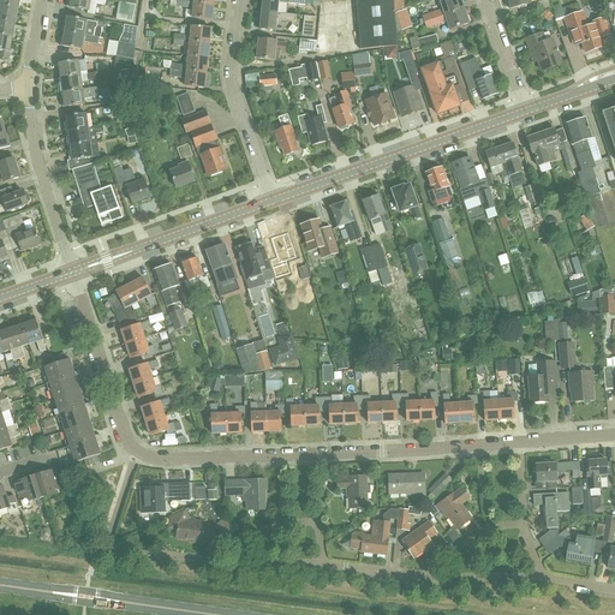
[(19,0),(0,0),(0,5),(0,6),(18,10),(19,0)]
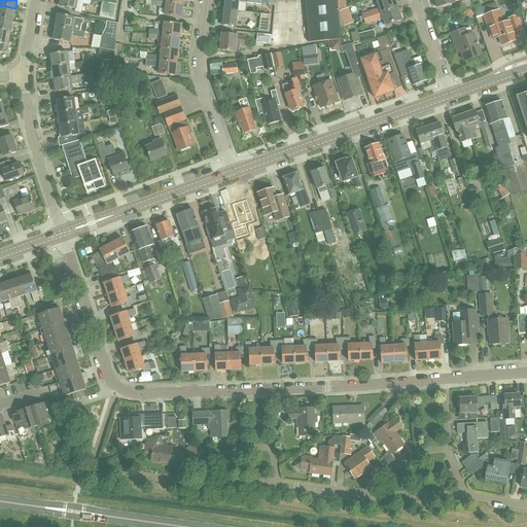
[(58,0),(57,7),(76,10),(78,2),(82,3),(82,4),(91,5),(91,0),(58,0)]
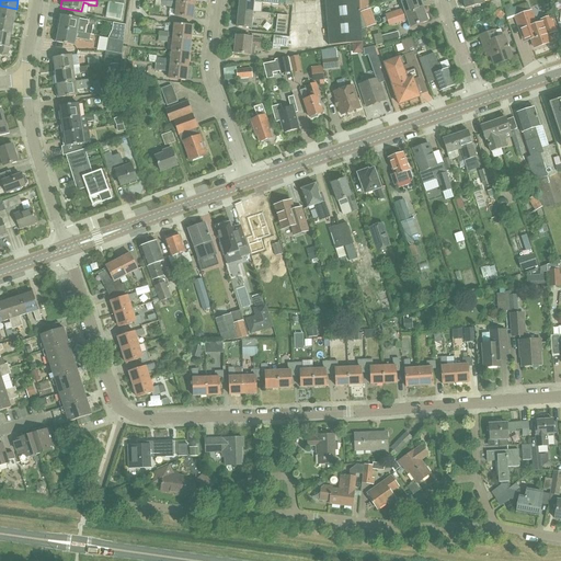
[(277,0),(240,0),(239,10),(253,12),(254,2),(259,2),(259,3),(271,4),(271,3),(277,3),(277,0)]
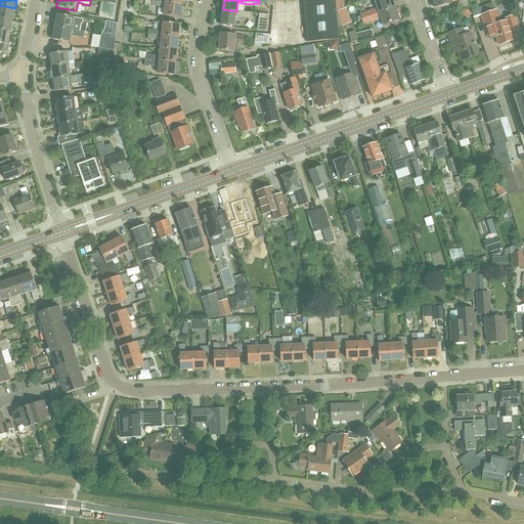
[(307,43),(339,40),(338,29),(335,0),(307,0),(303,0),(307,43)]
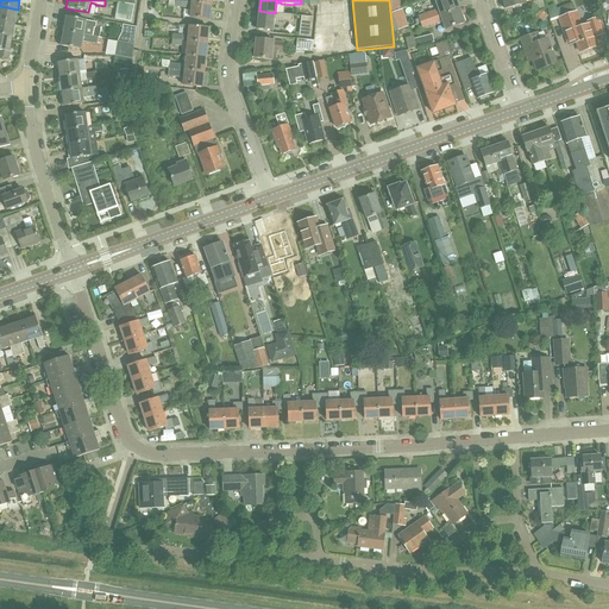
[(440,16),(460,10),(456,0),(441,0),(435,2),(438,10),(419,17),(421,23),(435,18),(435,19),(438,18),(438,17),(440,16)]
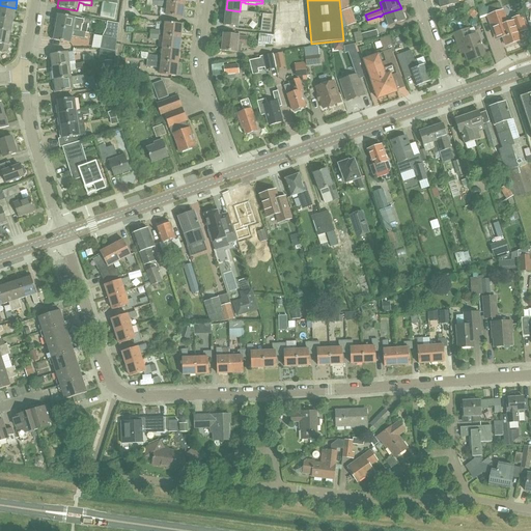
[(185,4),(154,1),(152,5),(162,6),(162,7),(167,7),(166,16),(183,18),(185,4)]
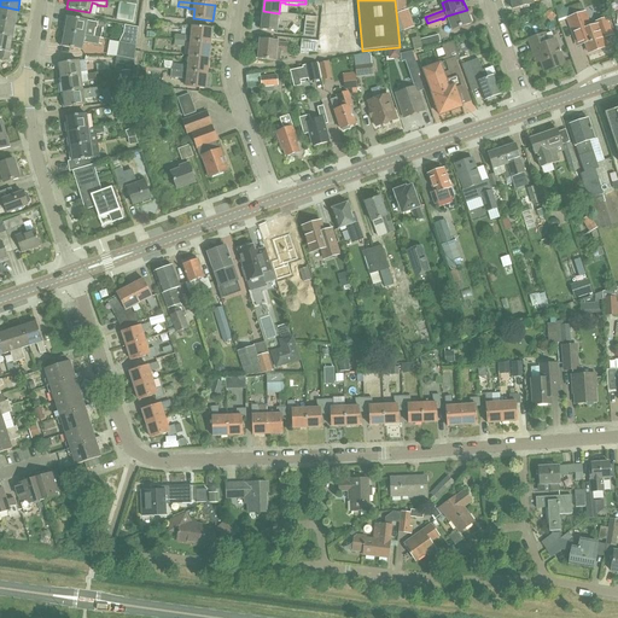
[(565,10),(569,18),(576,40),(584,38),(590,53),(606,47),(605,45),(612,42),(610,35),(612,35),(611,30),(612,30),(608,23),(606,19),(598,22),(598,24),(590,28),(586,12),(581,4),(565,10)]
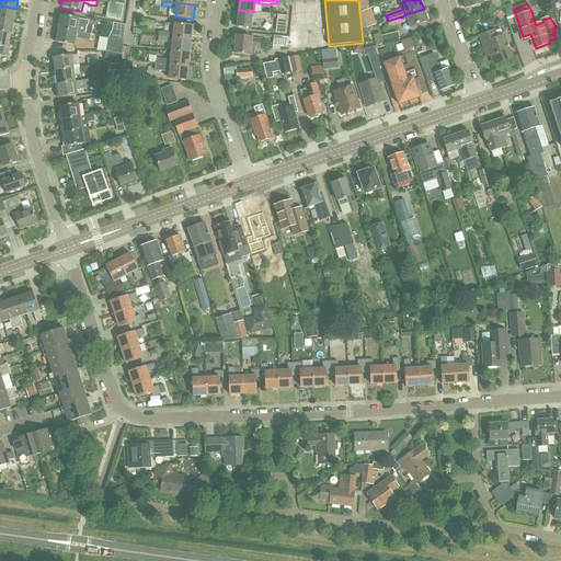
[(124,4),(121,4),(119,12),(110,10),(107,18),(121,20),(124,4)]
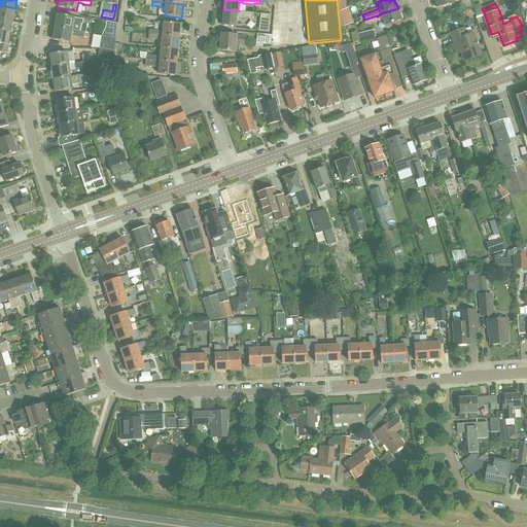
[(0,5),(0,16),(13,20),(15,8),(0,5)]
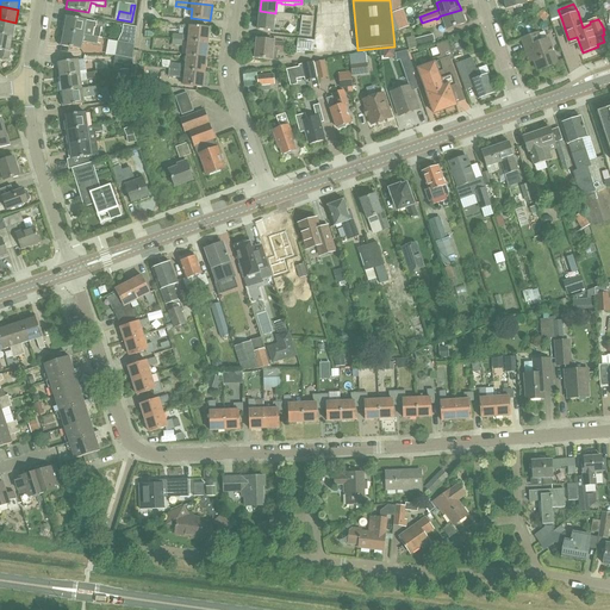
[(436,18),(422,23),(423,29),(437,23),(439,25),(443,23),(447,30),(466,23),(461,10),(441,16),(439,17),(439,18),(436,19),(436,18)]
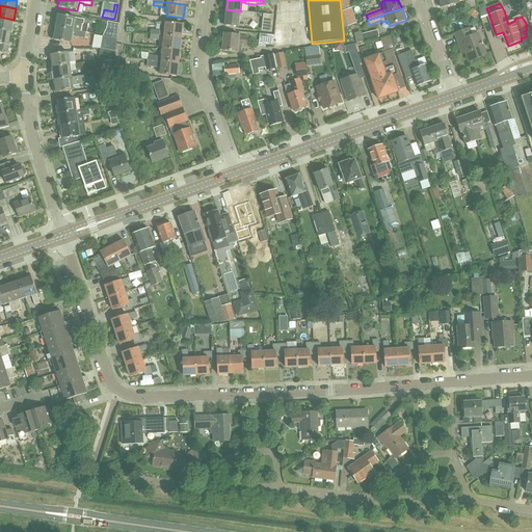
[(240,11),(227,9),(225,25),(239,27),(240,11)]
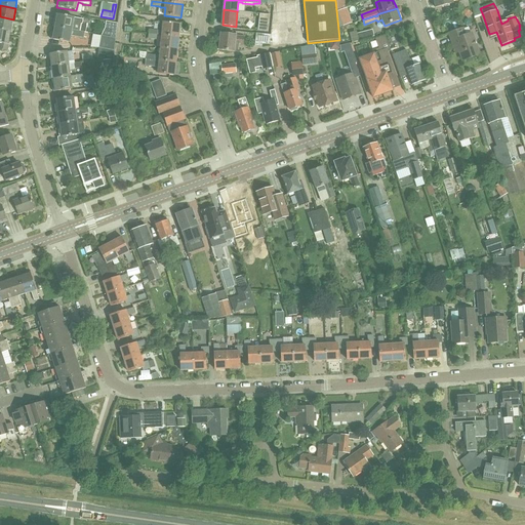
[(270,15),(261,14),(260,23),(269,24),(270,15)]
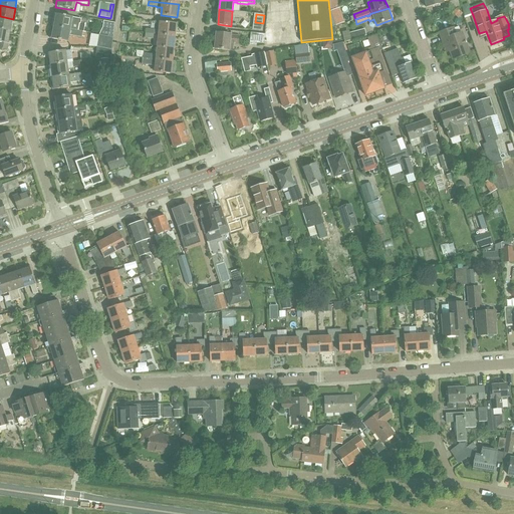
[(70,29),(78,30),(79,23),(77,23),(77,19),(54,15),(52,27),(70,30),(70,29)]
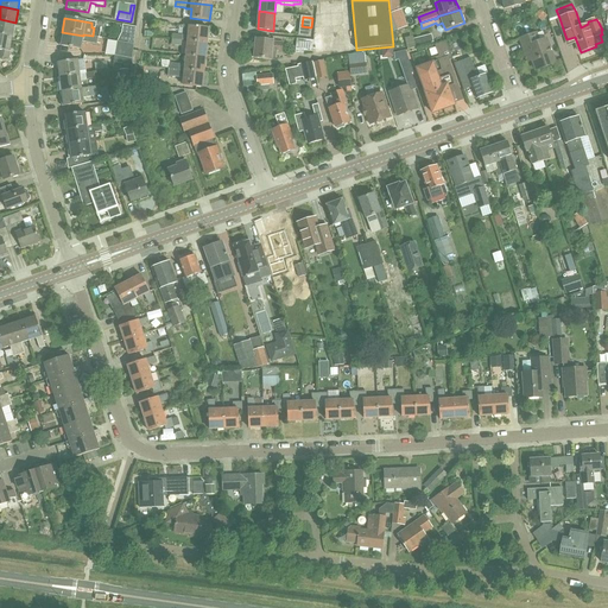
[(0,19),(0,35),(13,37),(16,23),(0,19)]
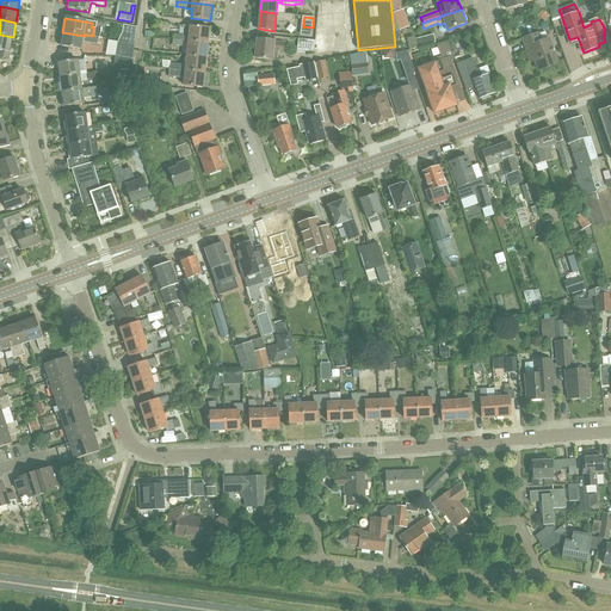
[(124,25),(123,34),(118,42),(127,43),(135,45),(137,28),(124,25)]
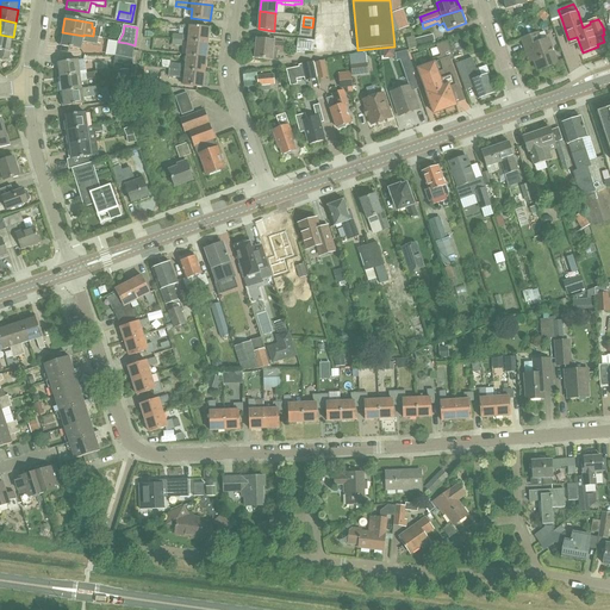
[(188,42),(209,44),(210,29),(190,26),(190,36),(184,35),(173,35),(173,39),(182,41),(188,42)]
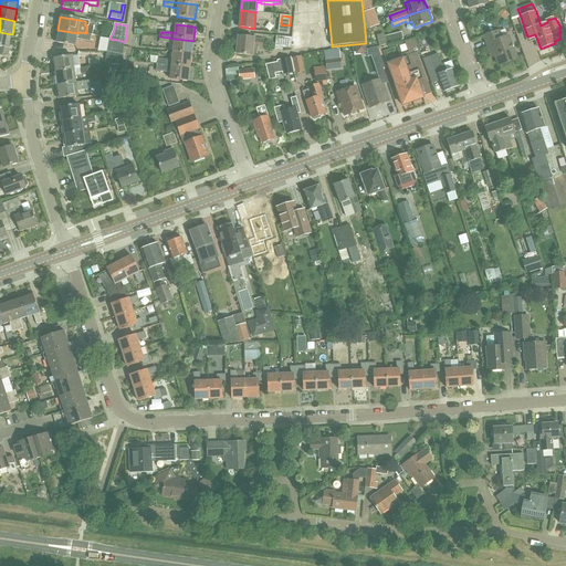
[(77,33),(58,30),(54,43),(75,46),(76,39),(90,41),(91,34),(86,33),(77,32),(77,33)]
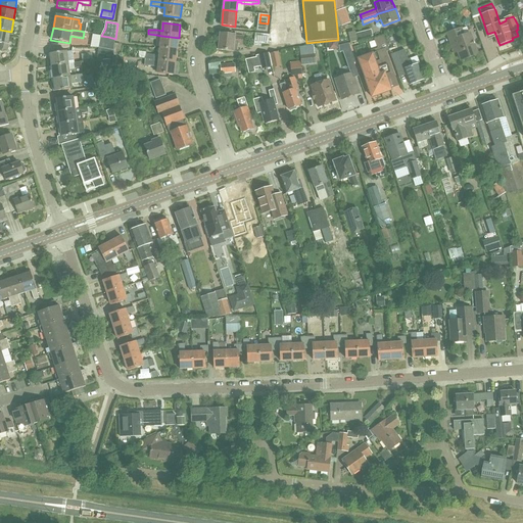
[(462,60),(478,55),(471,34),(464,36),(462,29),(448,34),(454,48),(457,47),(462,60)]
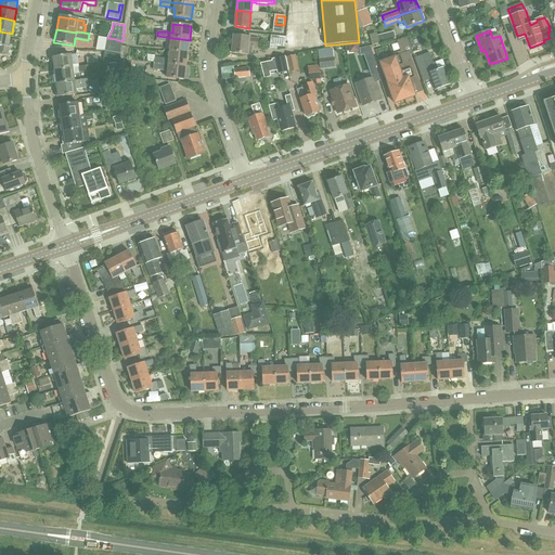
[(0,51),(9,53),(10,47),(12,34),(0,31),(0,51)]
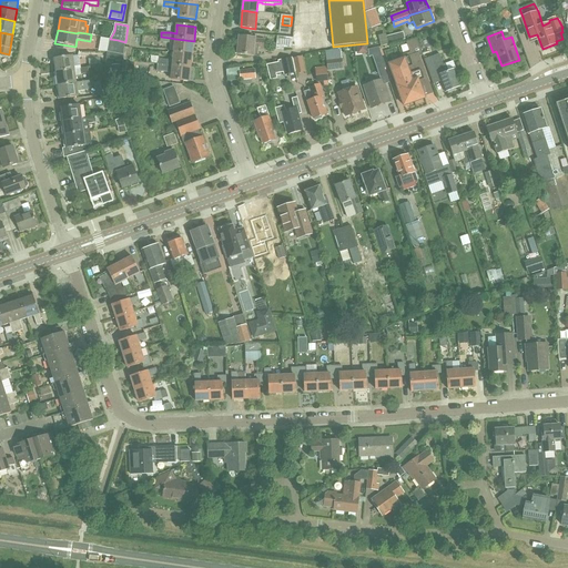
[(403,32),(386,37),(386,33),(378,36),(381,47),(388,44),(388,43),(405,39),(403,32)]
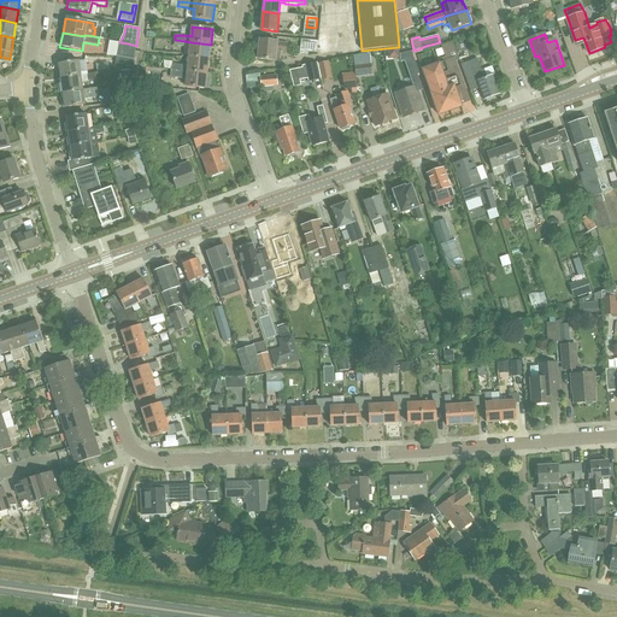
[(287,52),(287,43),(277,42),(277,41),(260,40),(258,59),(275,62),(276,51),(287,52)]
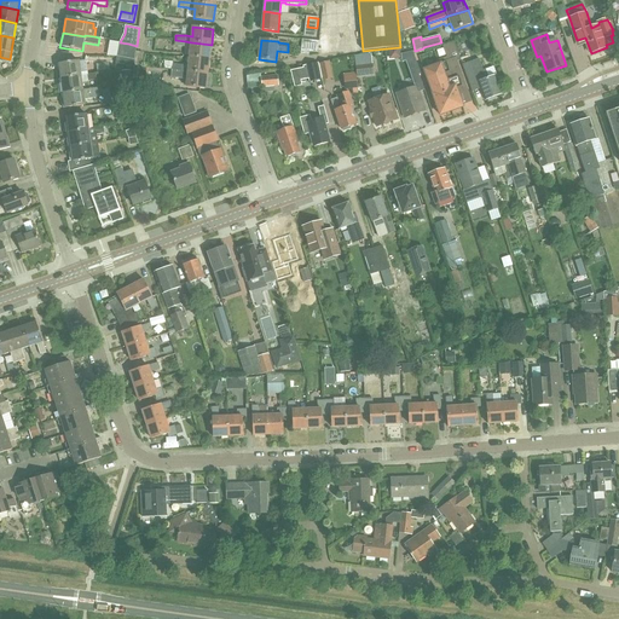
[(319,41),(302,40),(301,53),(310,55),(310,52),(318,53),(319,41)]
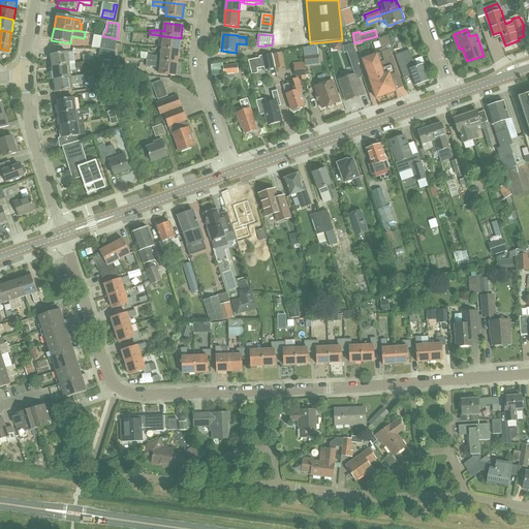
[(376,98),(396,92),(395,90),(403,87),(391,53),(394,52),(389,35),(378,39),(382,49),(373,52),(374,55),(362,60),(376,98)]
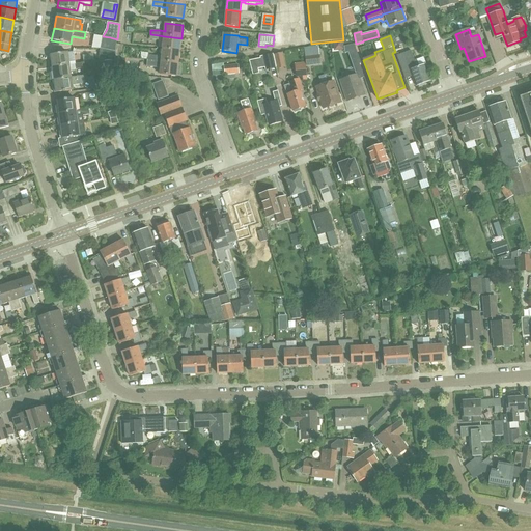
[(117,39),(110,37),(103,36),(101,49),(115,51),(116,45),(117,39)]
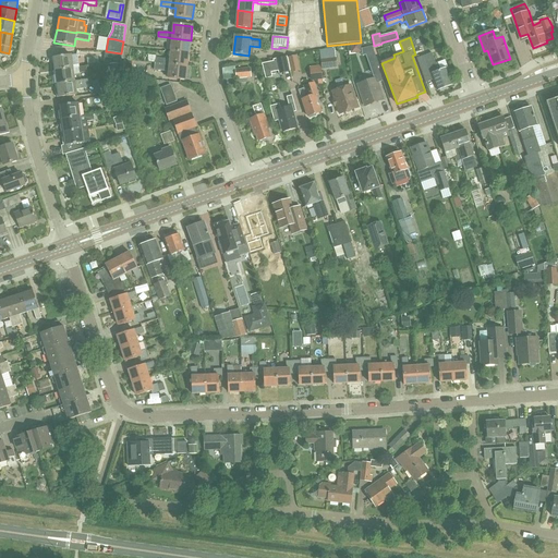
[(191,40),(172,38),(171,51),(190,53),(191,40)]
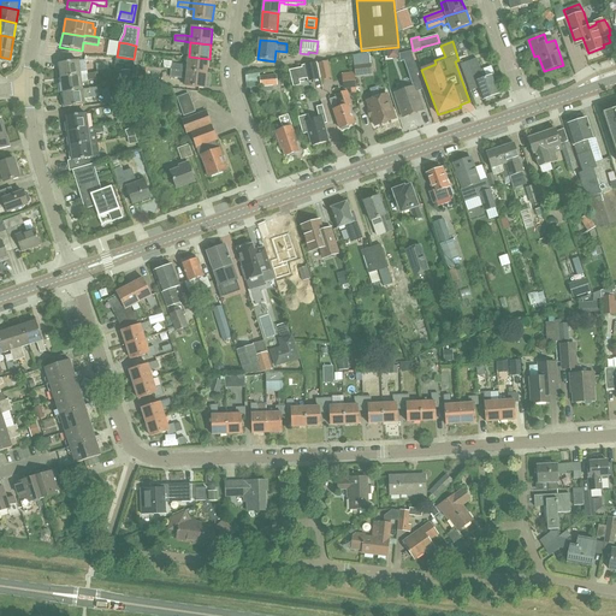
[(401,61),(404,60),(413,58),(410,51),(400,54),(401,61)]
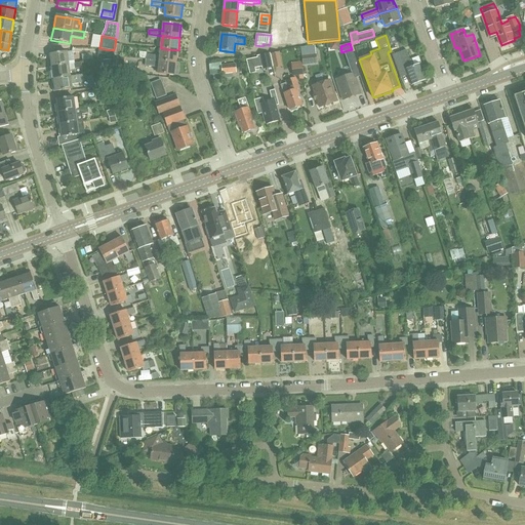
[(115,44),(114,50),(113,56),(112,72),(117,72),(119,56),(120,57),(122,45),(115,44)]
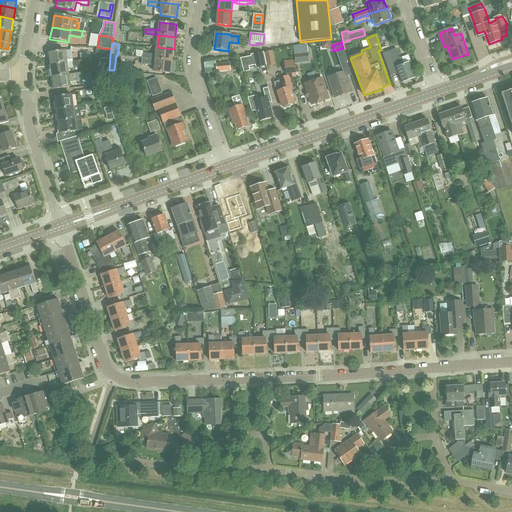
[(111,49),(97,47),(96,52),(110,55),(111,49)]
